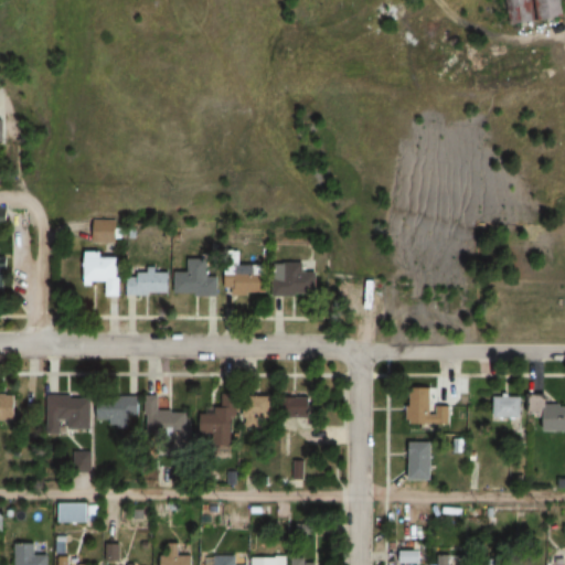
[(513,0),(516,23),(564,17),(562,0),(513,0)]
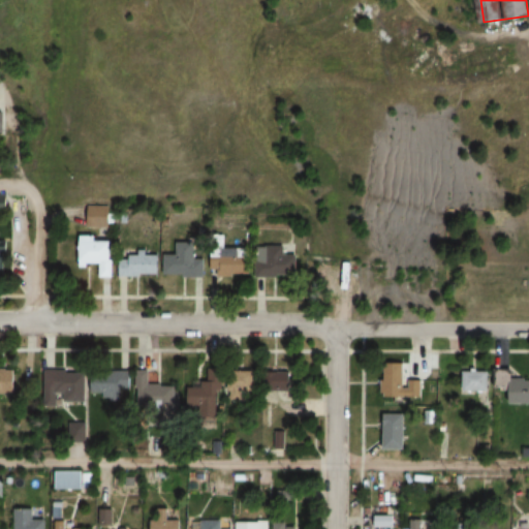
[(110,206),(89,206),(89,227),(110,227),(110,206)]
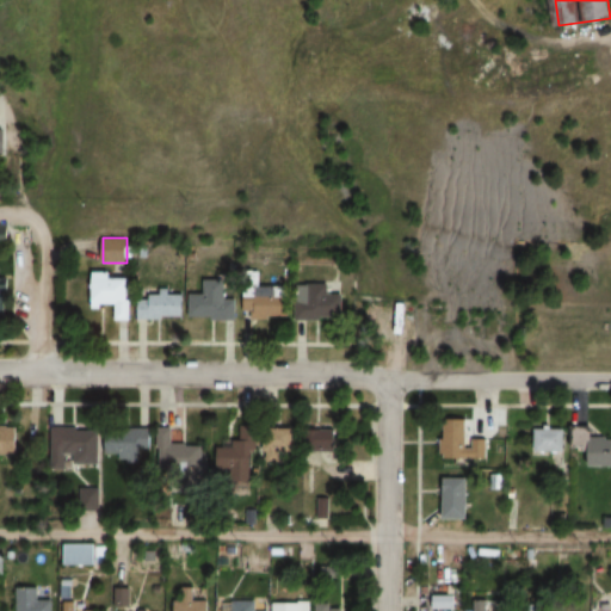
[(91,307),(116,306),(116,320),(130,320),(130,278),(112,278),(112,272),(91,272),(91,307)]
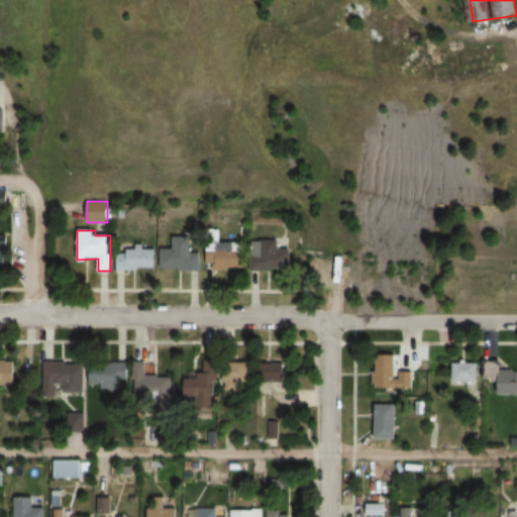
[(249,269),(247,241),(205,243),(207,271),(249,269)]
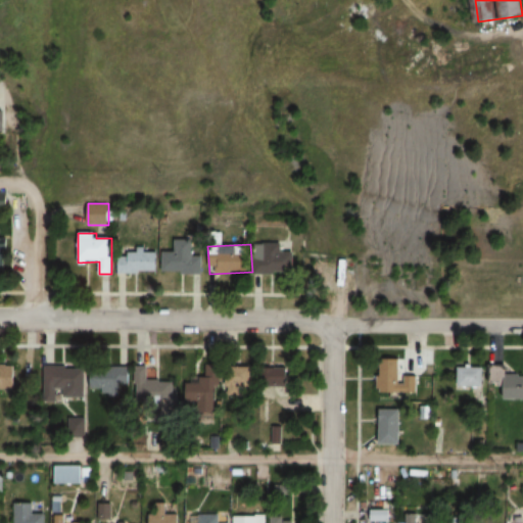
[(281,244),(256,244),(256,273),(293,273),(293,252),(281,252),(281,244)]
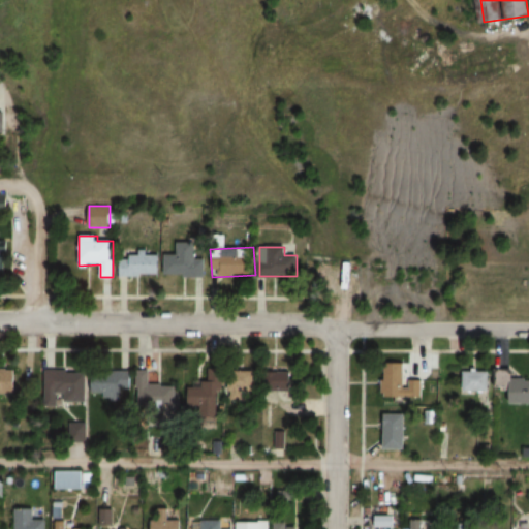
[(120,249),(120,276),(160,276),(160,255),(146,255),(146,249),(120,249)]
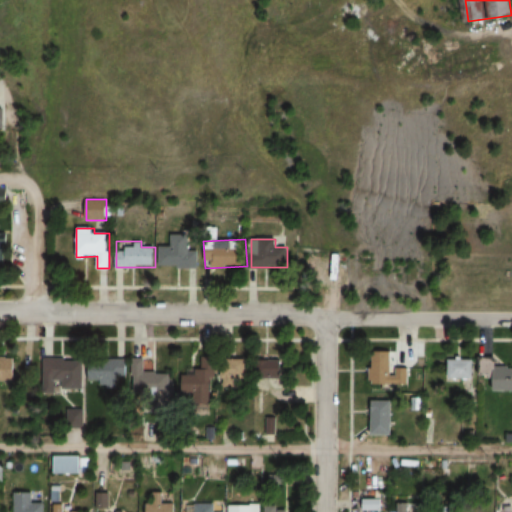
[(160,241),(160,267),(198,267),(198,241),(160,241)]
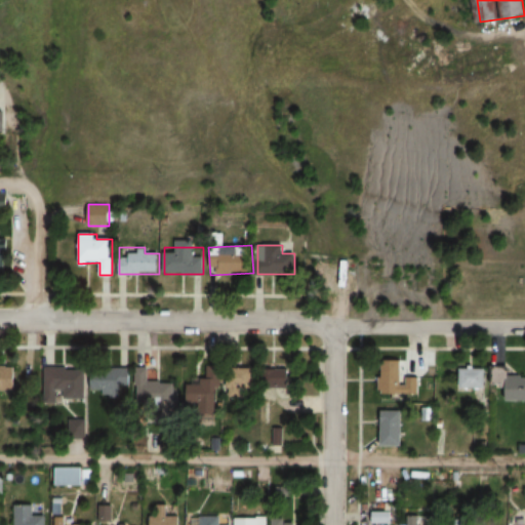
[(219,365),(206,365),(206,382),(187,382),(187,403),(200,403),(200,412),(219,412),(219,365)]
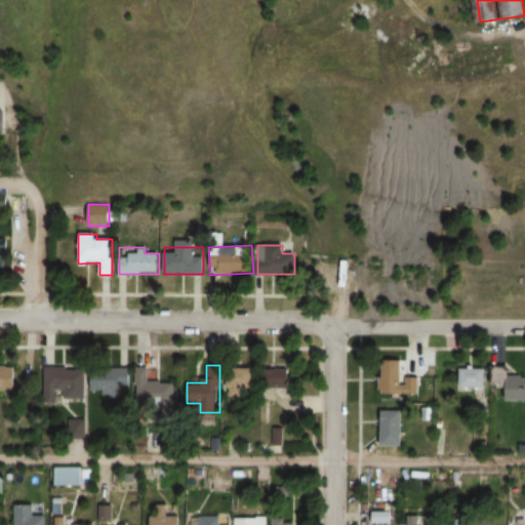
[(0,392),(15,392),(15,366),(0,366),(0,392)]
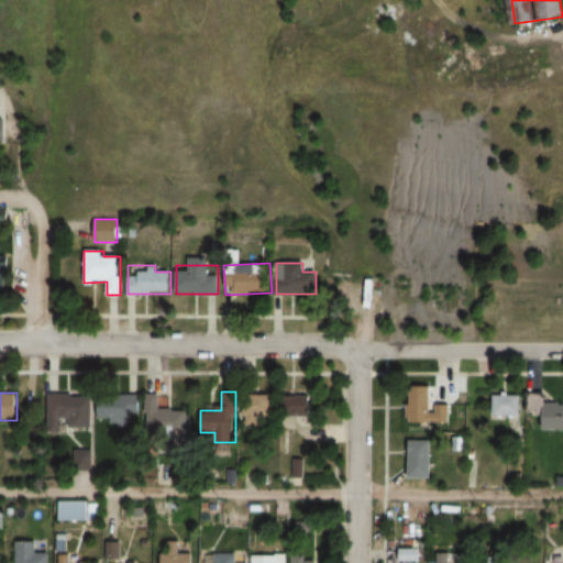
[(522,416),(521,393),(488,394),(489,417),(522,416)]
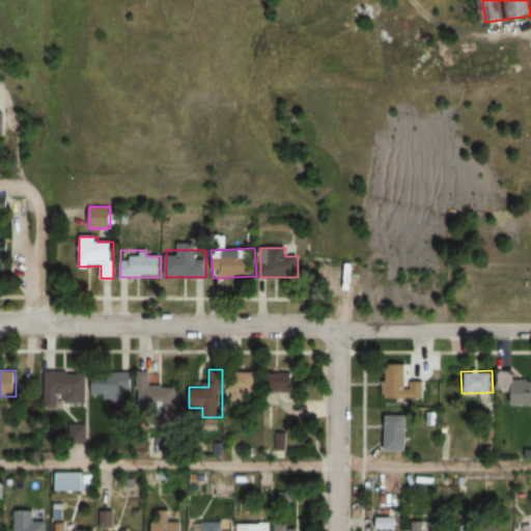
[(512,406),(530,404),(530,381),(515,382),(515,370),(498,370),(498,391),(512,391),(512,406)]
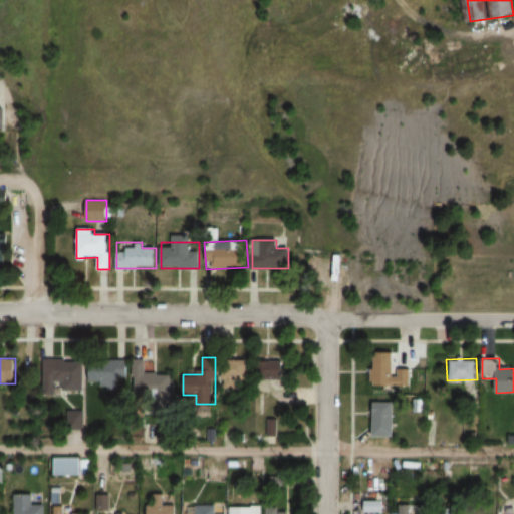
[(83,392),(83,360),(45,360),(45,392),(83,392)]
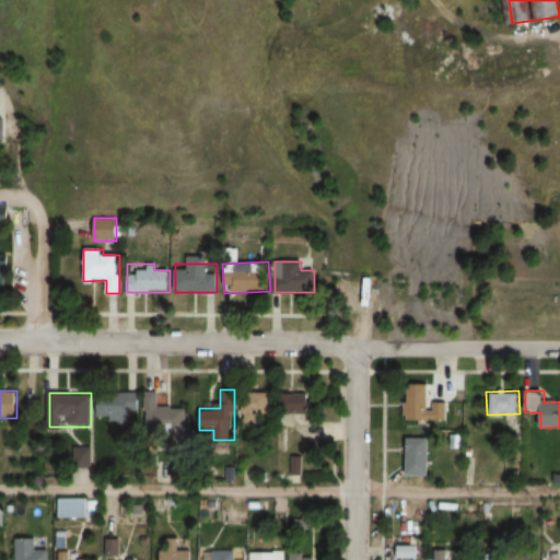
[(128,423),(128,411),(139,411),(139,393),(101,393),(101,423),(128,423)]
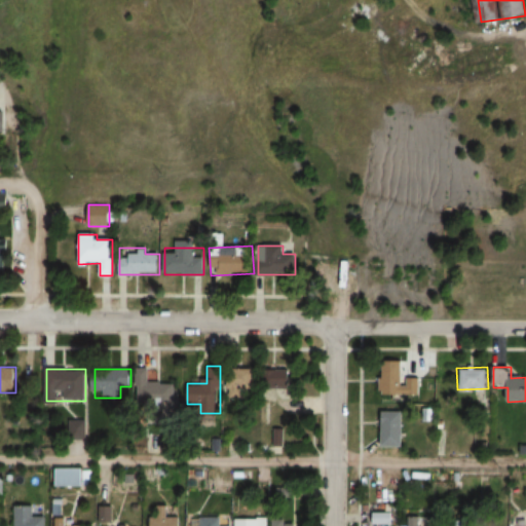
[(255,389),(255,369),(229,369),(229,399),(243,399),(243,389),(255,389)]
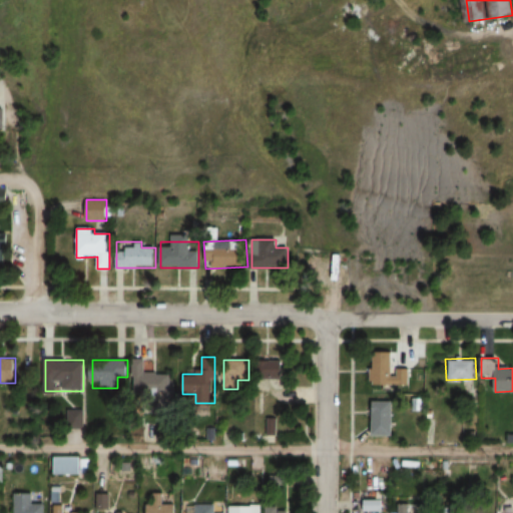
[(285,380),(285,361),(261,361),(261,380),(285,380)]
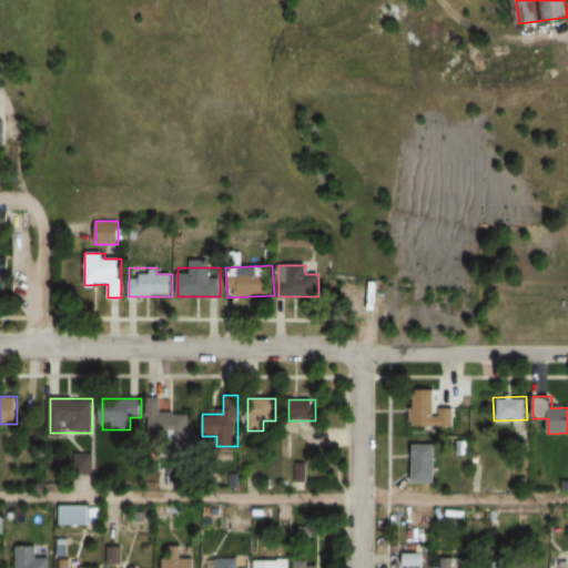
[(435,401),(412,401),(412,426),(454,426),(454,408),(435,408),(435,401)]
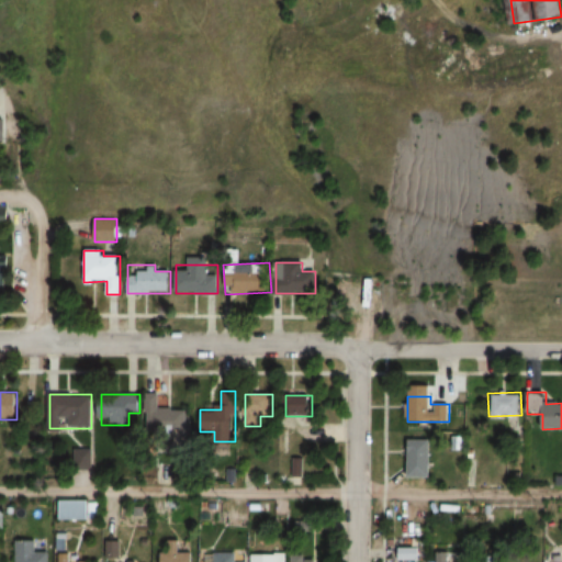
[(188,433),(188,407),(146,407),(146,433),(188,433)]
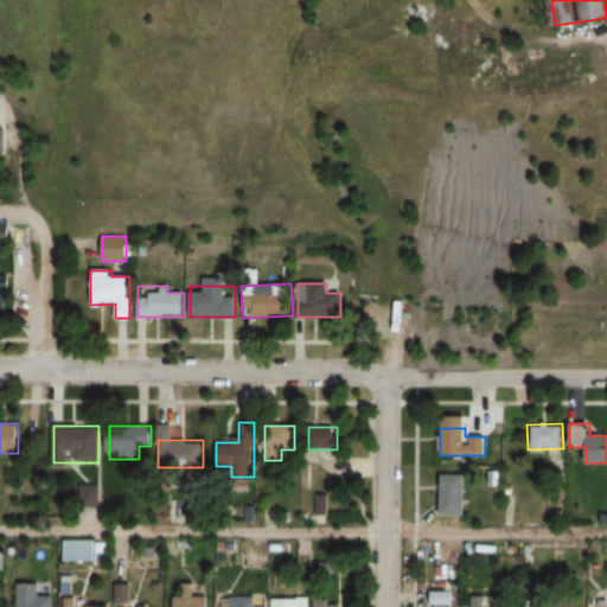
[(465,479),(440,479),(440,516),(465,516),(465,479)]
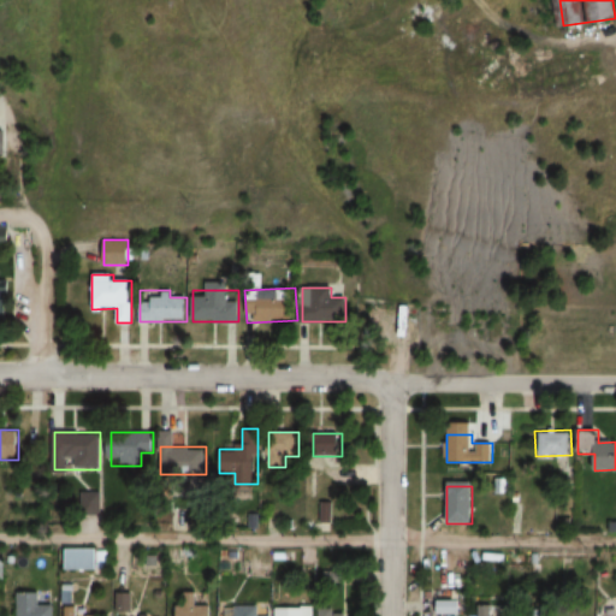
[(319,523),(335,523),(335,502),(319,502),(319,523)]
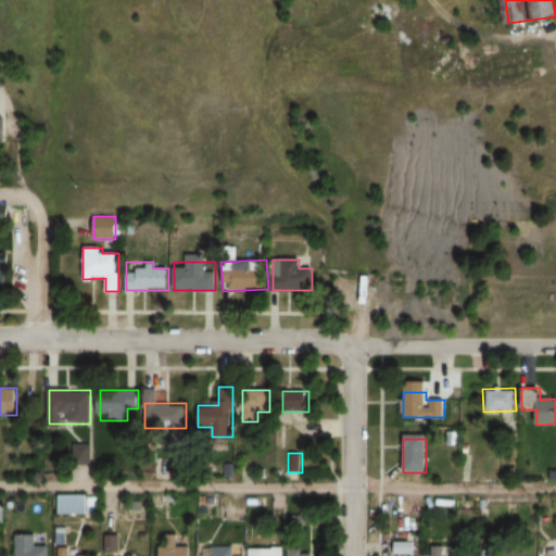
[(88,495),(61,495),(61,515),(88,515),(88,495)]
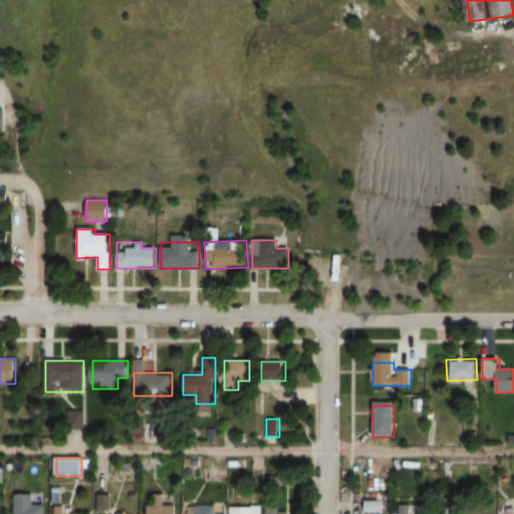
[(44,513),(44,505),(32,505),(31,497),(13,497),(13,513),(44,513)]
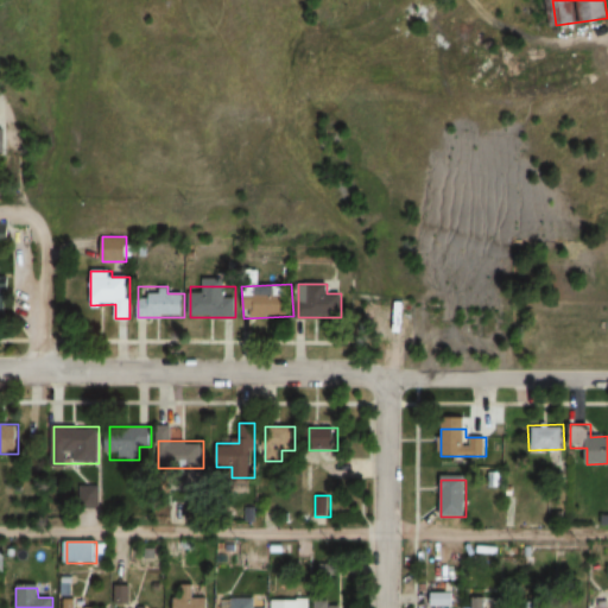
[(432,606),(454,606),(454,594),(432,594),(432,606)]
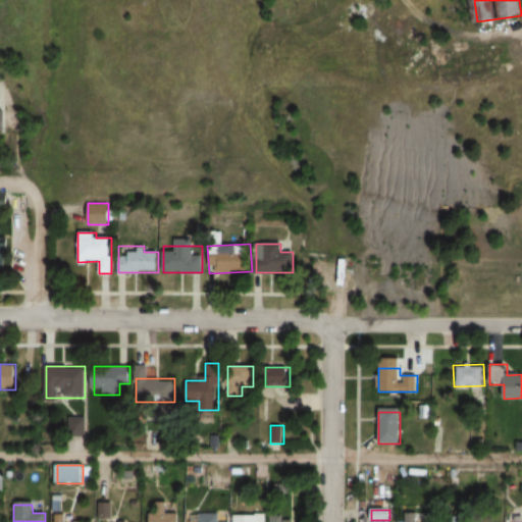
[(146,513),(145,521),(178,521),(179,513),(146,513)]
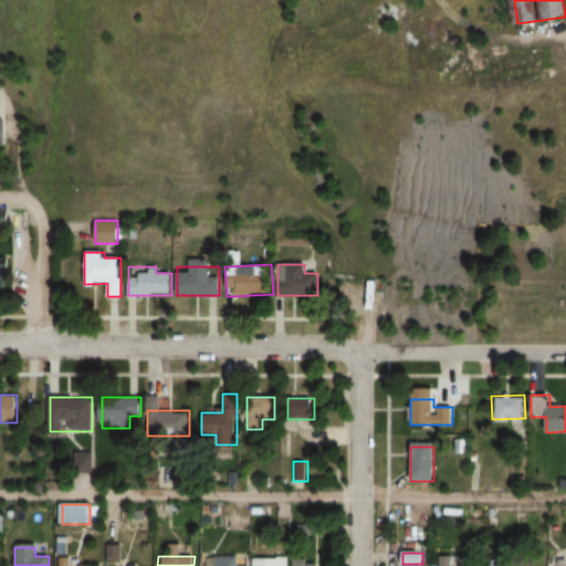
[(248,565),(249,556),(205,556),(205,565),(248,565)]
